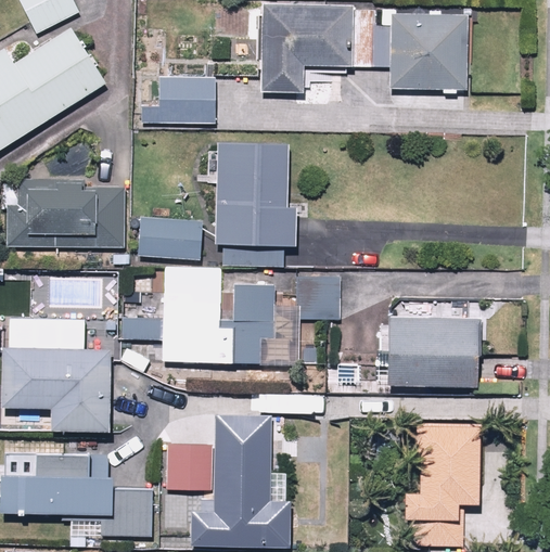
[(23,0),(38,29),(78,8),(75,0),(23,0)]
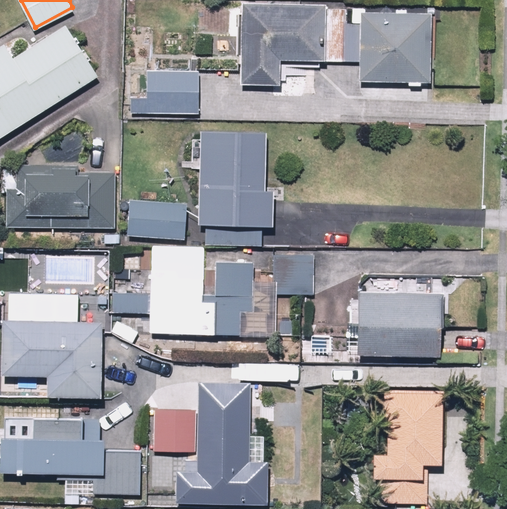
[(328,5),(245,1),(242,82),(277,84),(278,60),(326,62),(328,5)]
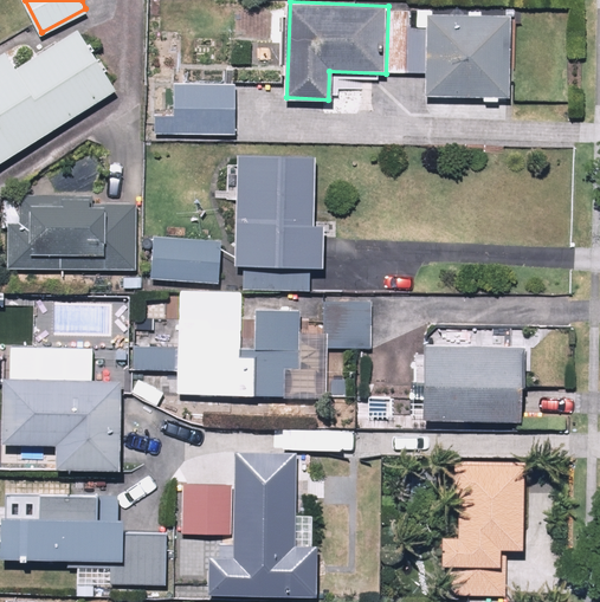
[(511,13),(428,11),(426,96),(509,98),(511,13)]
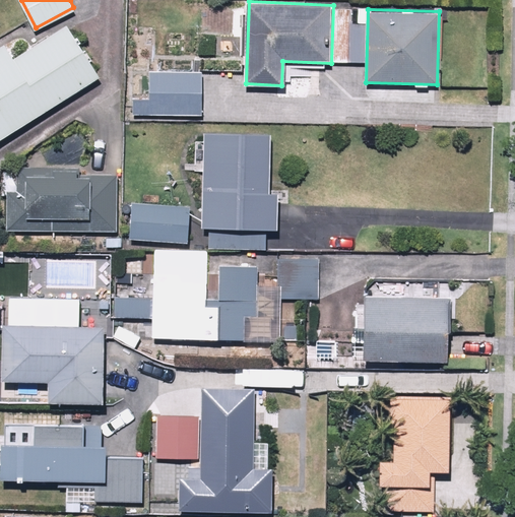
[(0,47),(0,139),(102,78),(69,23),(13,57),(5,45),(0,47)]
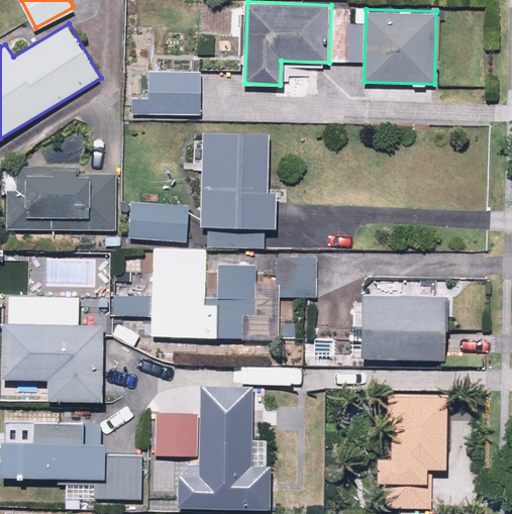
[(204,72),(152,69),(151,97),(133,96),(132,113),(202,116),(204,72)]
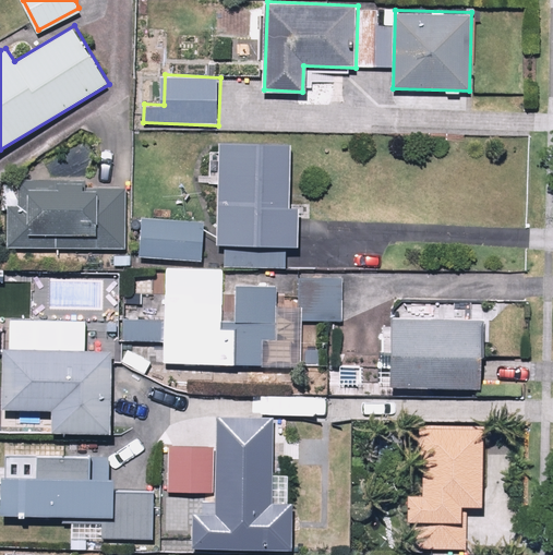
[(290,146),(218,143),(214,246),(224,246),(224,267),(286,269),(287,252),(297,252),(298,208),(288,208),(290,146)]
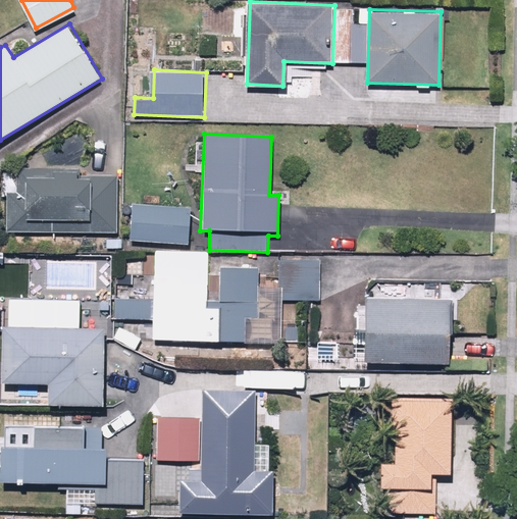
[(76,170),(20,166),(18,197),(8,197),(6,231),(67,234),(67,223),(118,225),(120,175),(90,173),(90,178),(76,178),(76,170)]
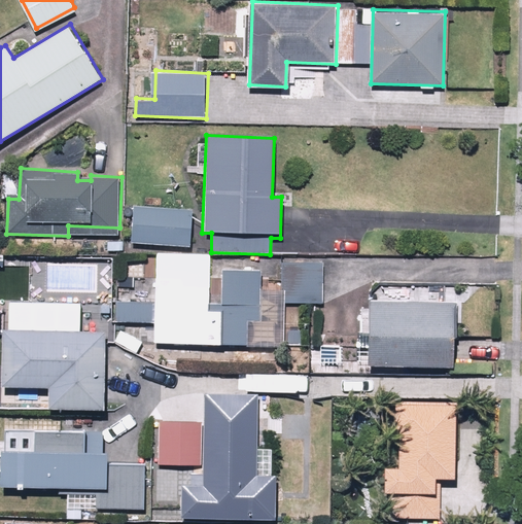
[(131,206),(129,242),(190,246),(194,210),(131,206)]
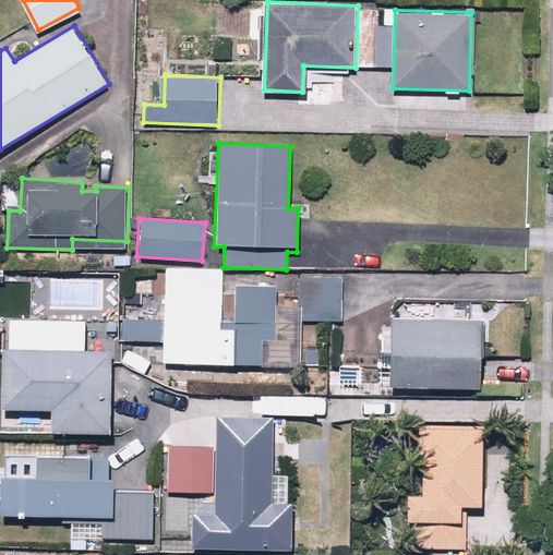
[(298,277),(297,321),(347,322),(347,278),(298,277)]
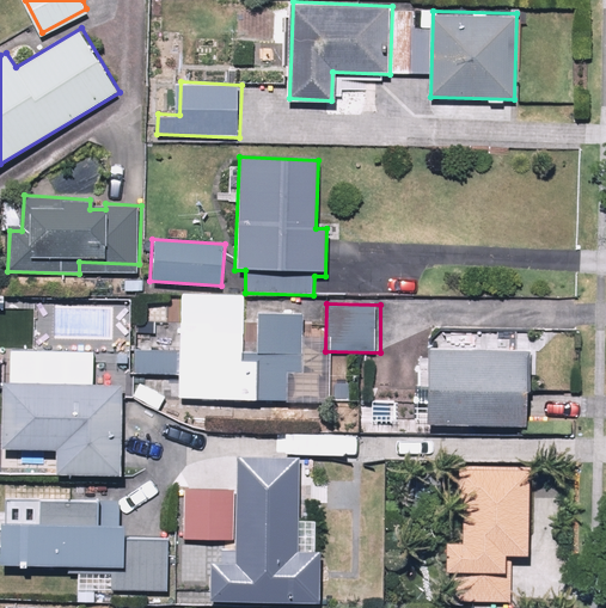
[(170,349),(136,348),(135,374),(178,375),(177,400),(283,405),(285,370),(303,372),(305,311),(258,309),(256,352),(245,351),(246,331),(214,330),(215,319),(171,318),(170,349)]
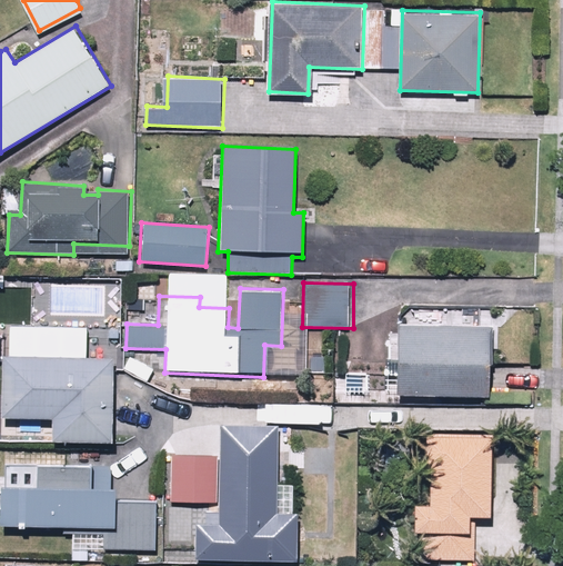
[(394,320),(390,395),(489,400),(493,326),(394,320)]
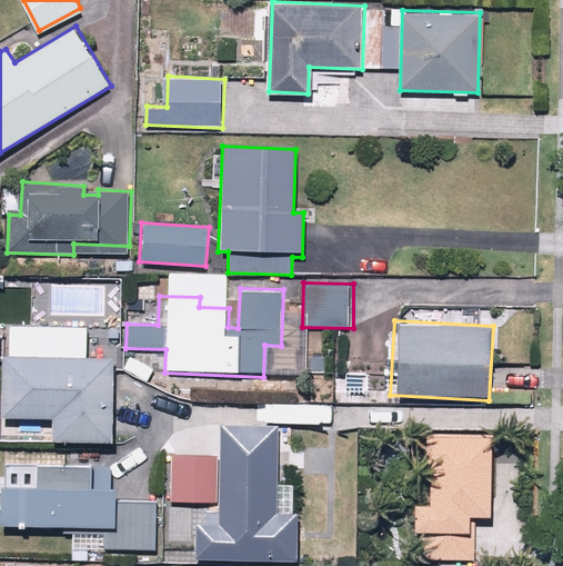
[(112,359),(3,356),(1,417),(49,419),(49,442),(109,444),(112,359)]
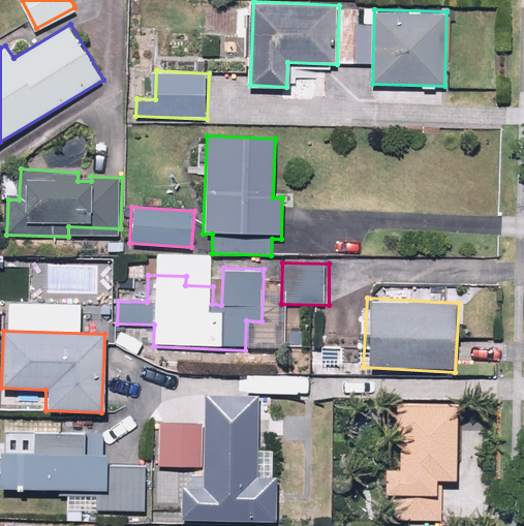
[(203,423),(163,421),(161,467),(203,469),(202,476),(178,476),(177,520),(274,524),(277,450),(259,449),(262,395),(204,393),(203,423)]
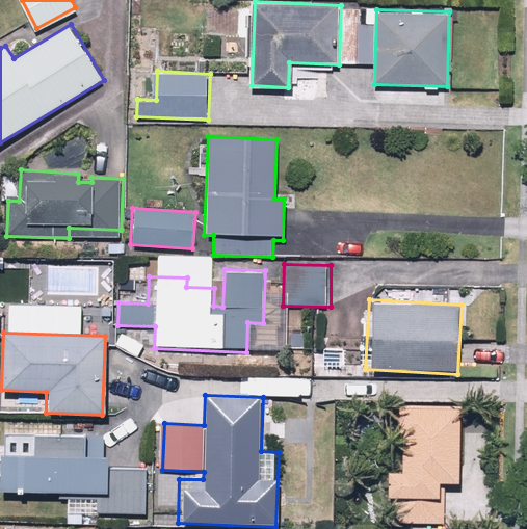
[(457,484),(459,404),(391,404),(390,445),(401,445),(400,474),(373,474),(372,500),(385,500),(385,523),(449,524),(450,483),(457,484)]
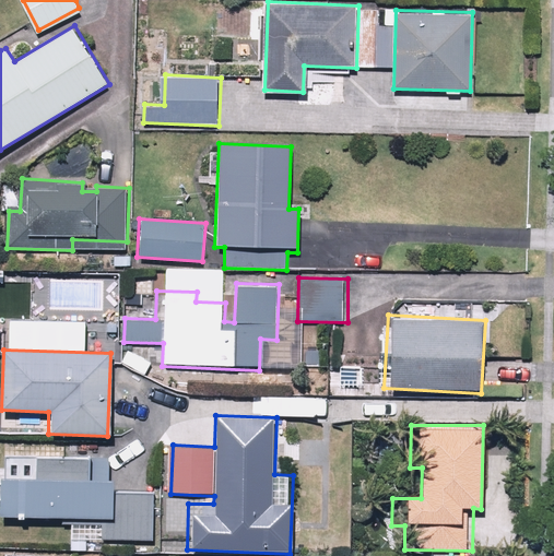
[(92,452),(10,454),(10,480),(0,480),(0,517),(101,519),(101,542),(156,542),(157,489),(115,488),(115,477),(92,477),(92,452)]
